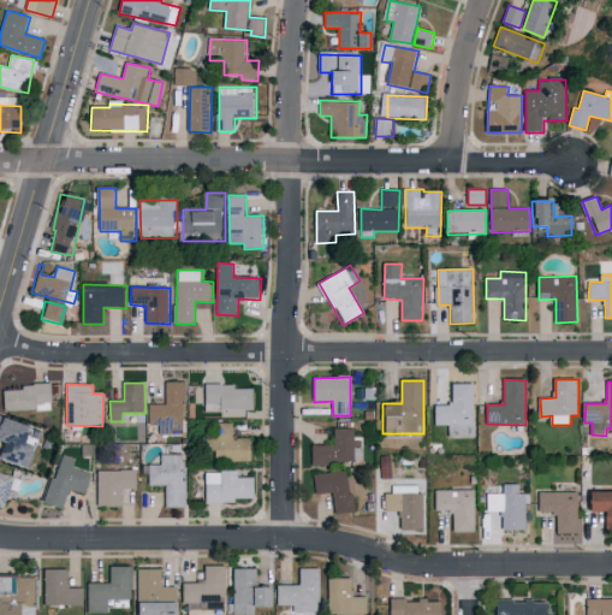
[(255,412),(255,389),(237,389),(237,384),(202,384),(202,404),(224,403),(224,418),(237,417),(237,412),(255,412)]
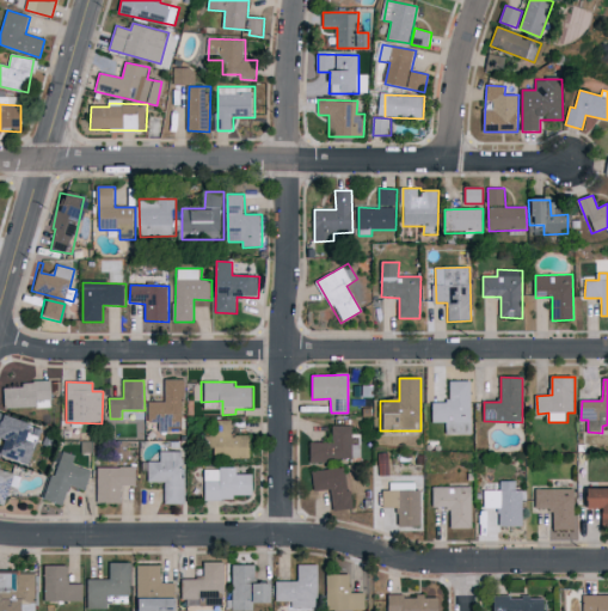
[(471,382),(449,382),(449,403),(433,403),(433,423),(447,422),(447,434),(471,434),(471,382)]
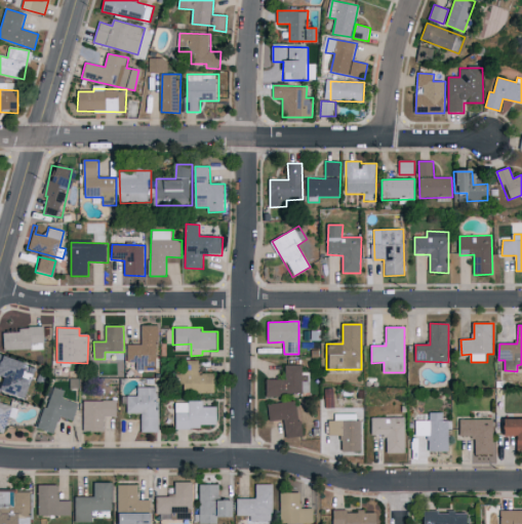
[(0,391),(25,399),(35,368),(0,356),(0,376),(1,377),(0,381),(0,391)]
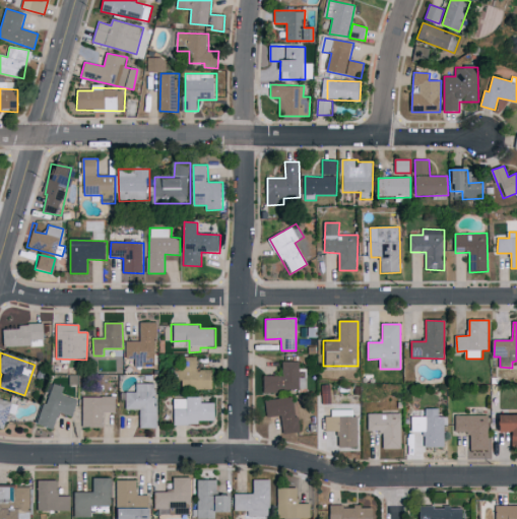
[(212,390),(213,370),(197,370),(198,358),(181,357),(180,381),(182,381),(182,389),(212,390)]
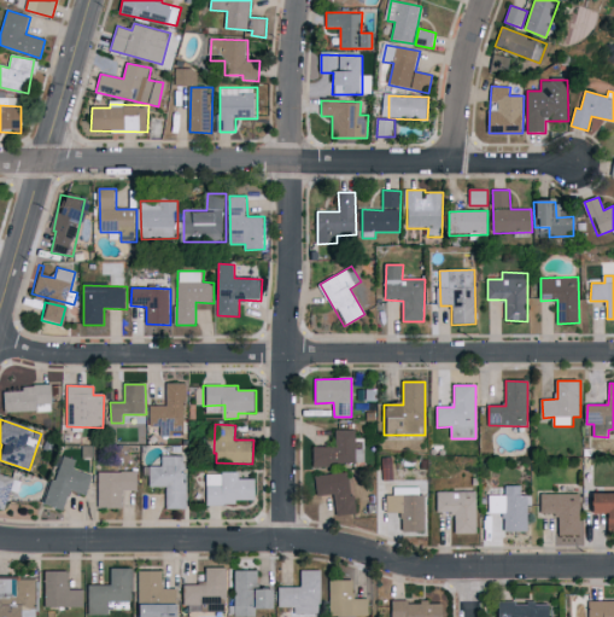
[(356,430),(335,430),(335,447),(313,447),(314,465),(366,465),(366,449),(357,449),(356,430)]
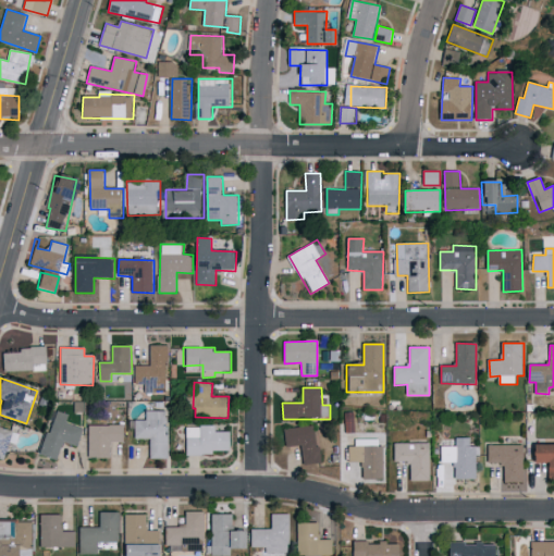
[(84,429),(66,423),(69,415),(56,410),(40,455),(58,461),(63,442),(78,447),(84,429)]
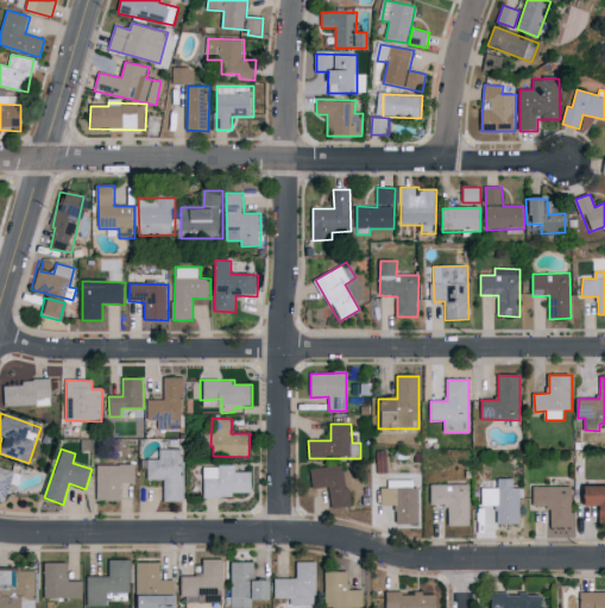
[(183,449),(159,450),(159,461),(147,461),(149,480),(164,480),(164,502),(184,502),(183,449)]
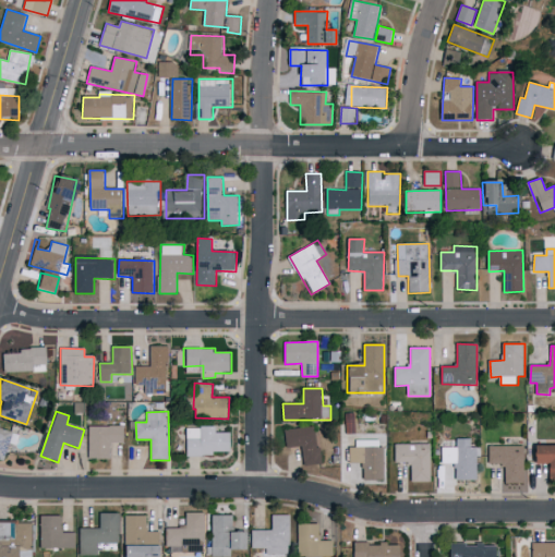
[(13,430),(0,425),(0,459),(4,461),(13,430)]
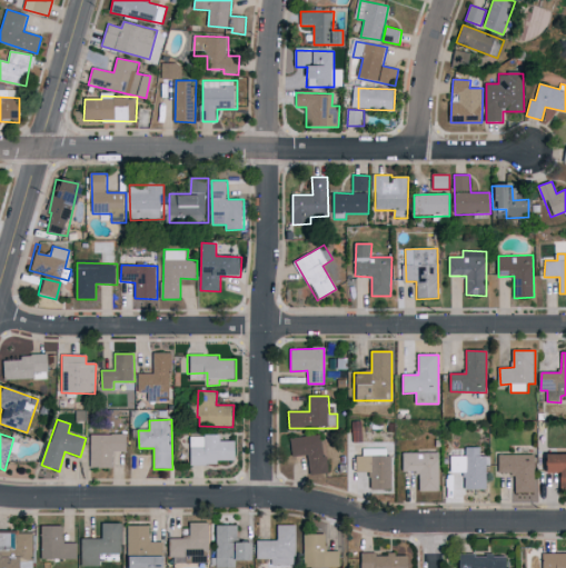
[(113,469),(113,451),(126,451),(127,435),(92,434),(90,468),(113,469)]
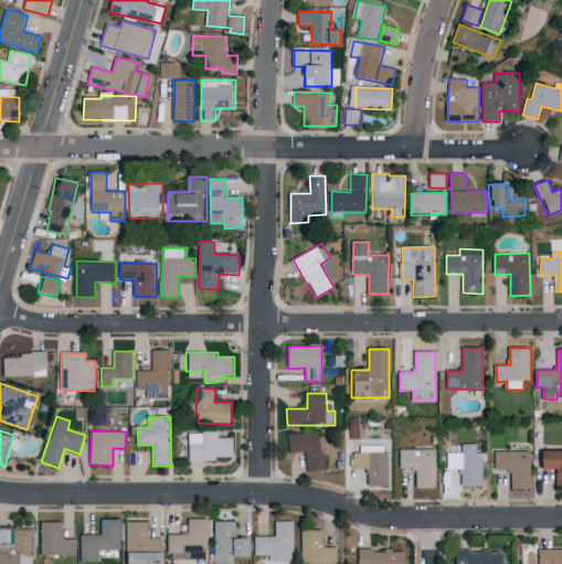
[(233,460),(233,438),(220,438),(219,432),(189,433),(190,460),(233,460)]
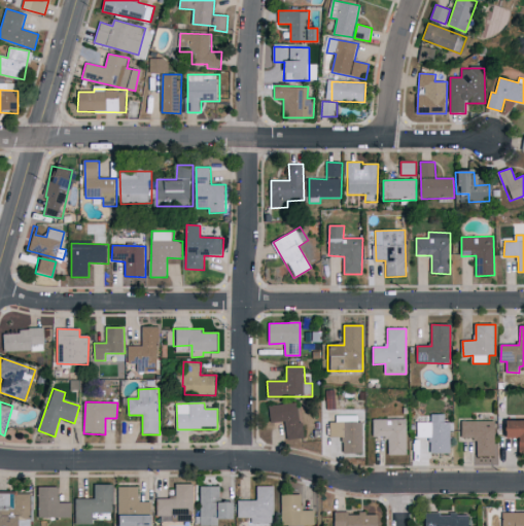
[(302,439),(300,404),(270,405),(270,422),(285,422),(286,440),(302,439)]
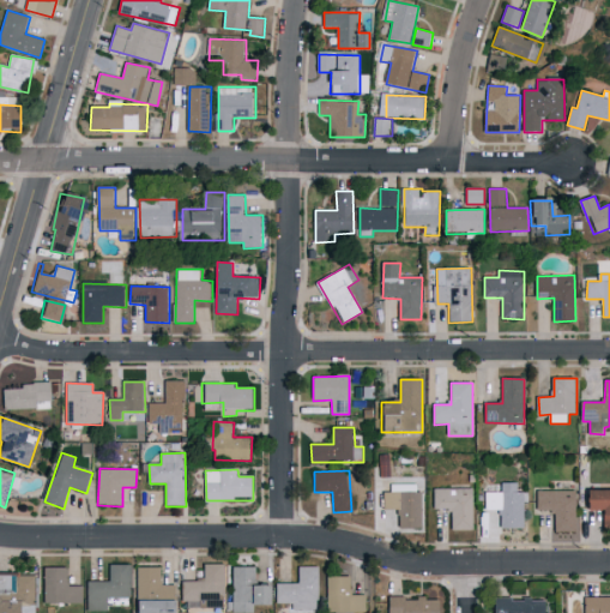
[(487,510),(502,511),(502,529),(525,529),(525,492),(519,492),(520,484),(503,482),(503,493),(487,492),(487,510)]
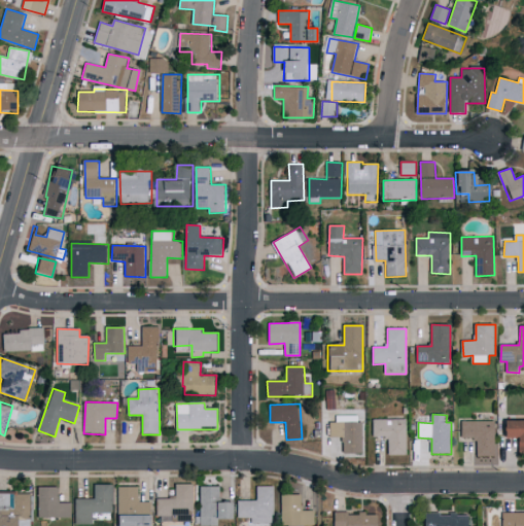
[(362,416),(334,416),(333,437),(344,437),(343,453),(361,454),(362,416)]
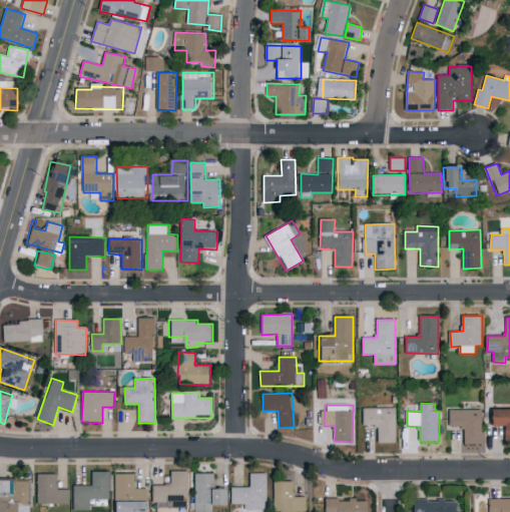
[(397,409),(364,409),(364,426),(378,426),(377,443),(397,443),(397,409)]
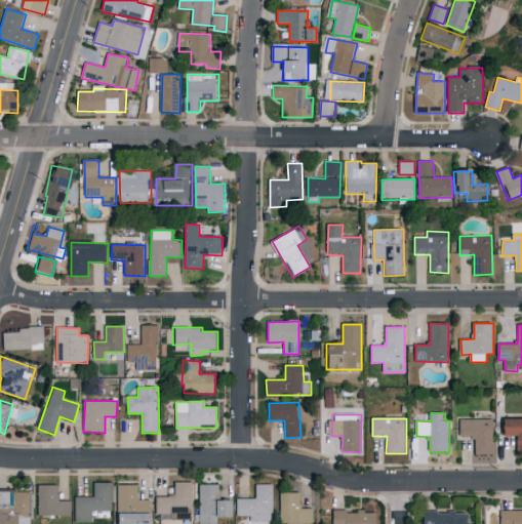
[(521,418),(502,419),(503,437),(517,436),(517,453),(521,452),(521,418)]
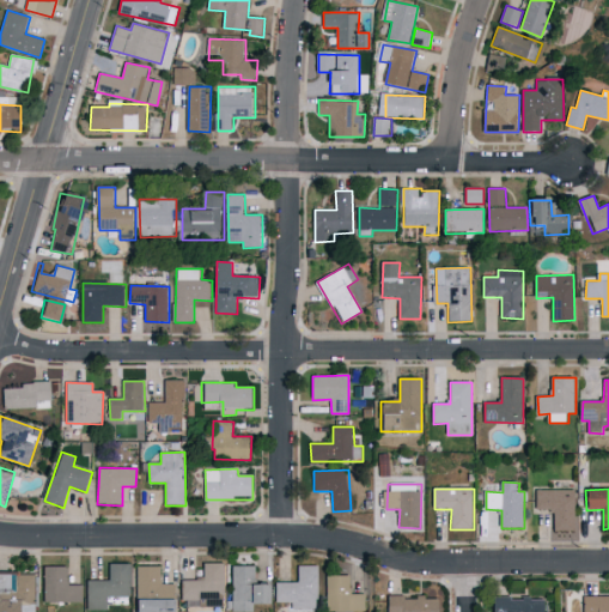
[(576,490),(537,490),(537,510),(554,510),(554,531),(576,531),(576,490)]
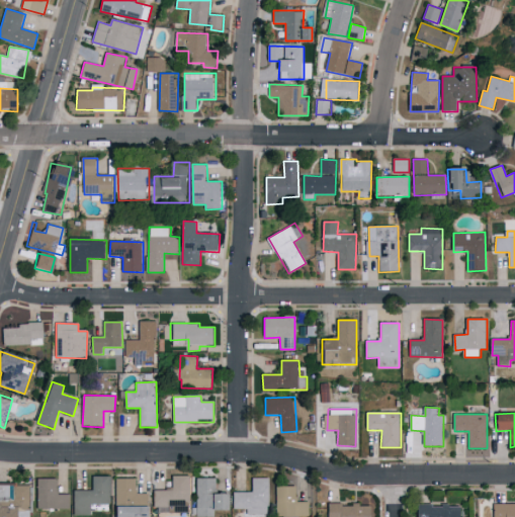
[(111,504),(110,477),(93,477),(93,491),(74,491),(75,516),(92,515),(92,505),(111,504)]
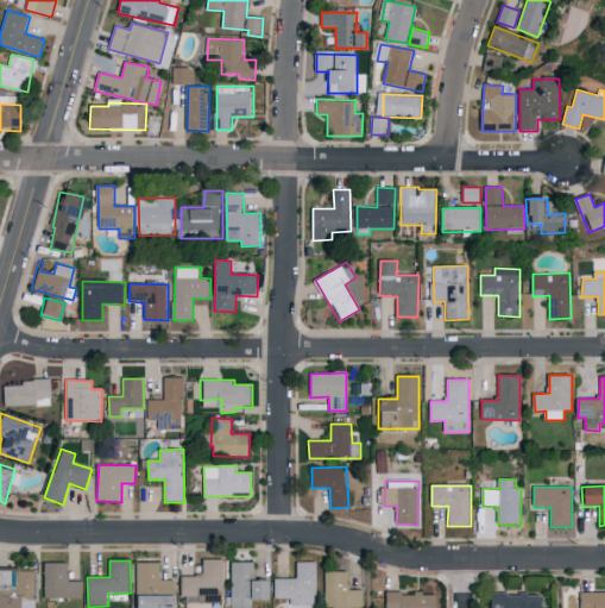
[(83,599),(83,581),(68,582),(67,563),(43,563),(44,599),(83,599)]
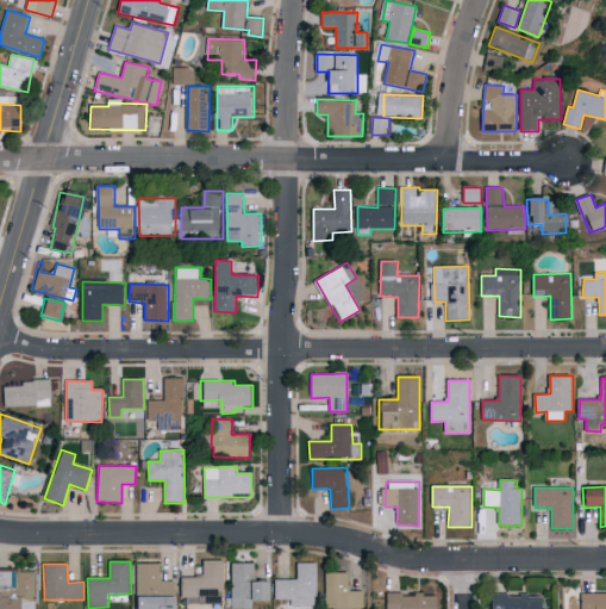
[(175,595),(175,582),(161,582),(161,564),(137,564),(138,595),(175,595)]
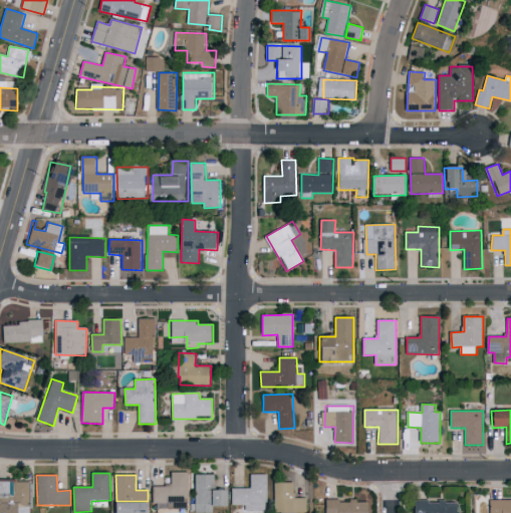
[(215,475),(196,475),(197,512),(214,512),(214,506),(226,506),(225,490),(215,490),(215,475)]
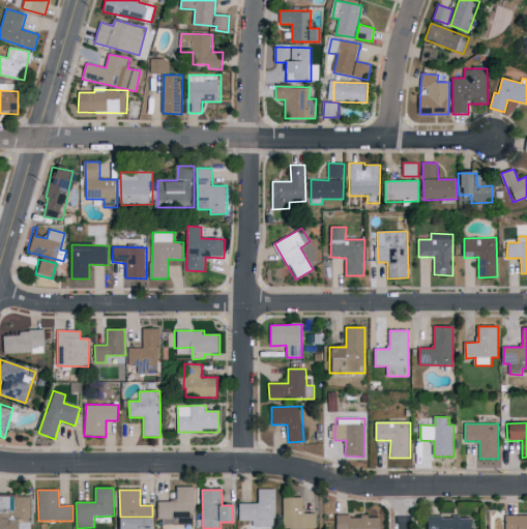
[(276,490),(259,490),(259,504),(240,503),(239,521),(253,521),(253,526),(275,527),(276,490)]
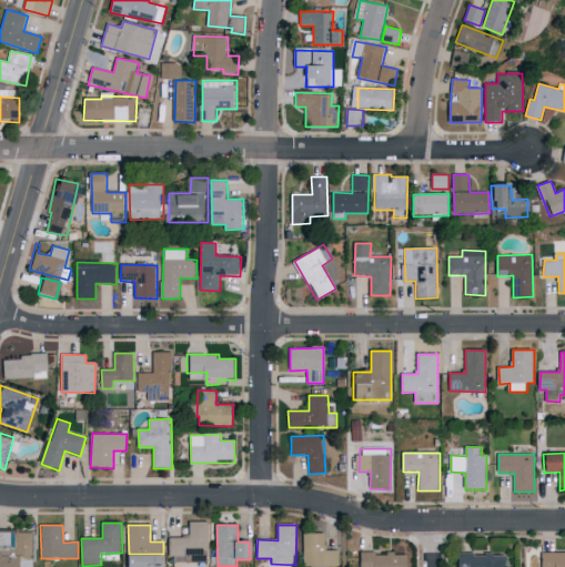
[(32,566),(33,533),(0,532),(0,566),(32,566)]
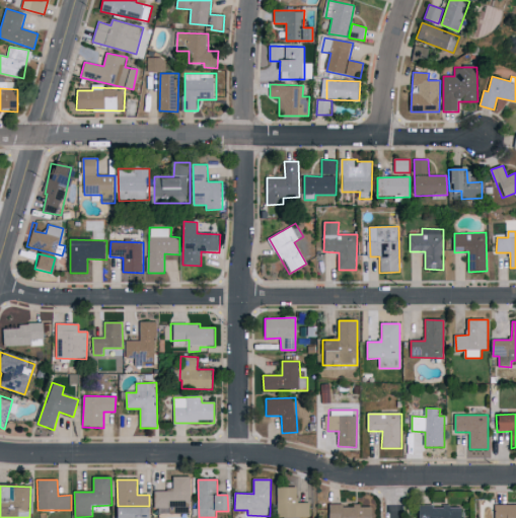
[(298,487),(278,488),(279,517),(310,517),(310,503),(298,503),(298,487)]
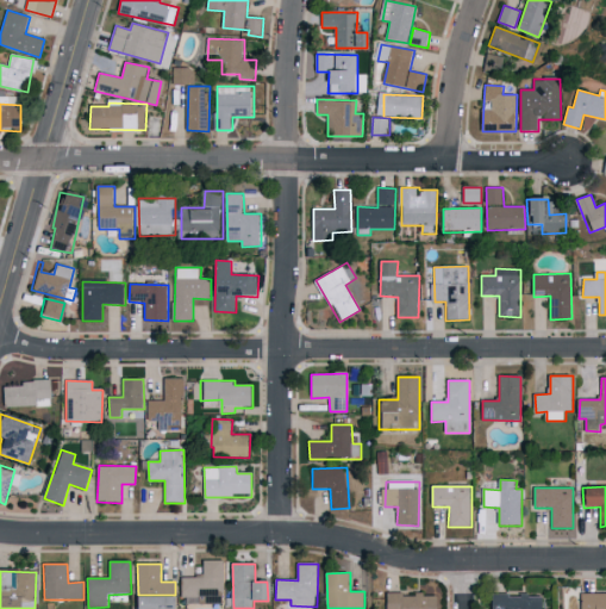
[(605,592),(582,594),(582,608),(605,608),(605,592)]
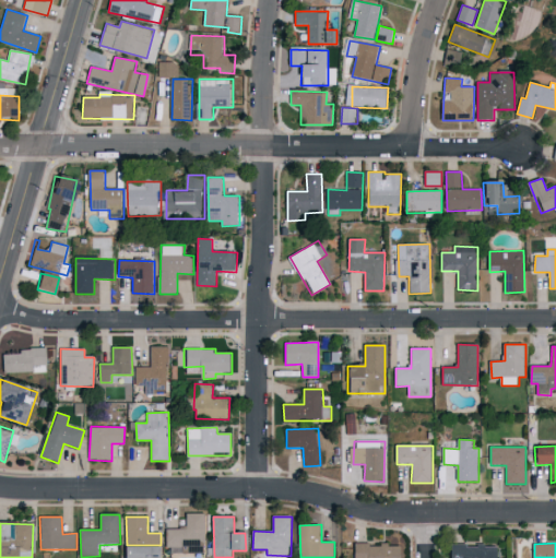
[(400,557),(400,544),(355,545),(355,557),(400,557)]
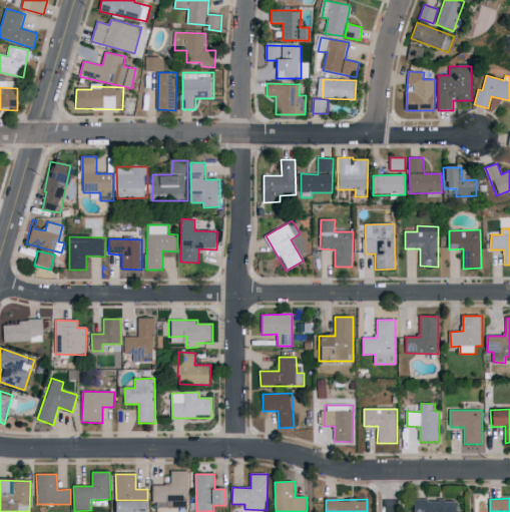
[(401,511),(402,500),(385,500),(384,511),(401,511)]
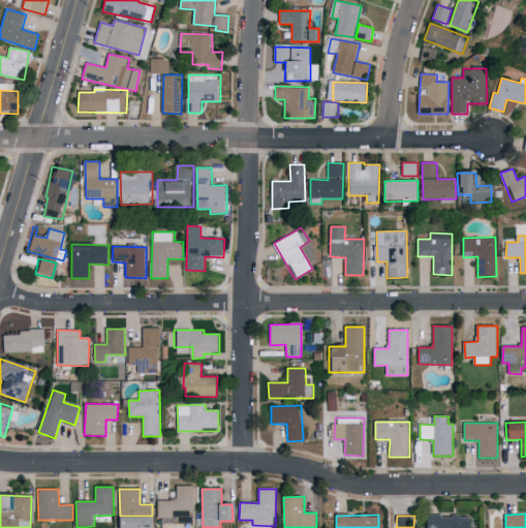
[(470,527),(470,516),(427,517),(427,527),(470,527)]
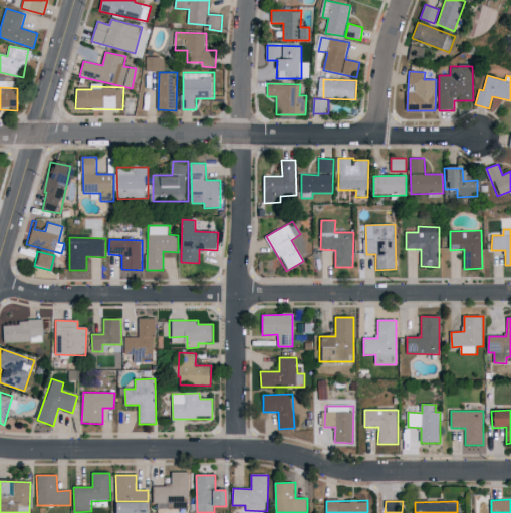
[(145,512),(146,503),(116,502),(115,512),(145,512)]
